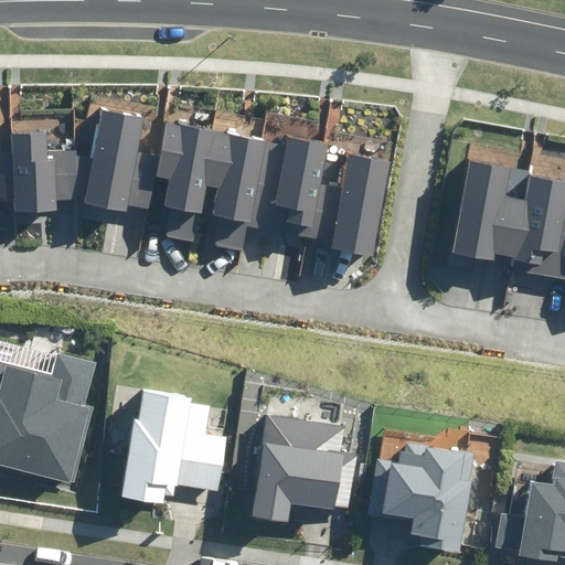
[(94,159),(76,156),(76,150),(46,151),(46,134),(10,135),(11,153),(0,153),(0,203),(14,203),(14,213),(56,212),(56,200),(77,201),(129,211),(129,206),(149,210),(156,177),(169,179),(164,205),(171,208),(166,237),(193,242),(199,213),(202,213),(208,184),(217,187),(212,216),(220,217),(214,245),(243,251),(247,226),(333,242),(332,248),(373,256),(390,163),(348,156),(342,188),(321,183),(328,144),(287,136),(285,145),(164,121),(159,156),(138,152),(144,119),(103,112),(94,159)]
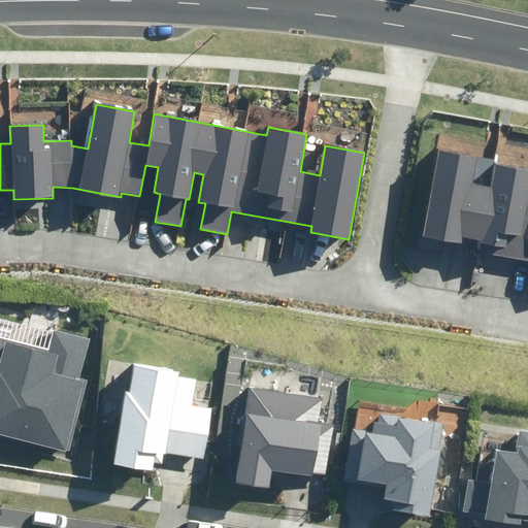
[(527,168),(494,163),(490,186),(473,184),(477,157),(435,151),(423,237),(463,243),(464,238),(482,241),(480,254),(527,261),(527,168)]
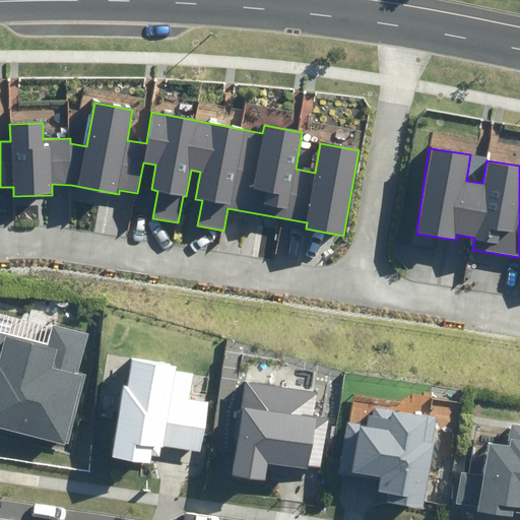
[(0,426),(69,445),(87,375),(79,373),(90,335),(54,325),(49,342),(0,329),(0,426)]
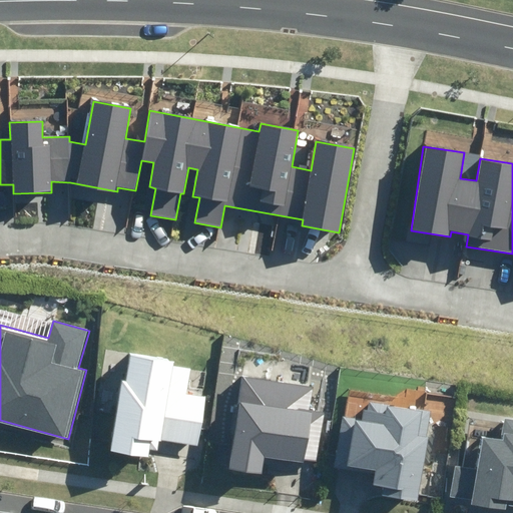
[(120,381),(110,451),(147,456),(148,449),(157,450),(159,439),(200,445),(207,397),(186,394),(190,370),(173,368),(174,361),(132,355),(128,382),(120,381)]
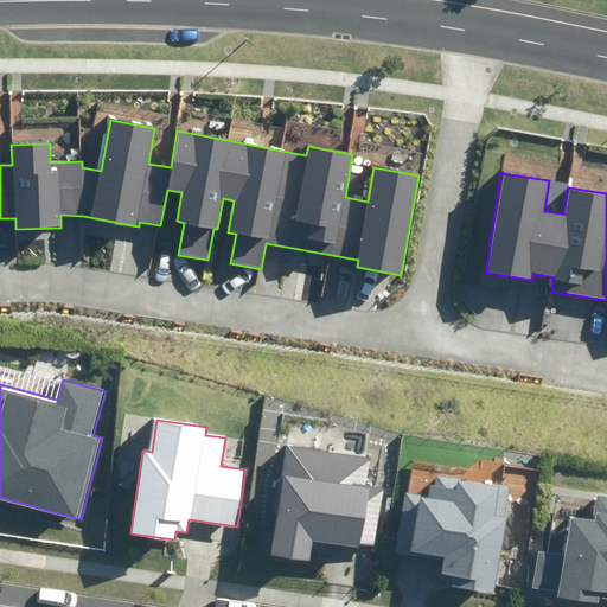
[(287,446),(269,554),(311,560),(314,540),(359,547),(360,543),(375,547),(384,487),(365,485),(370,459),(287,446)]
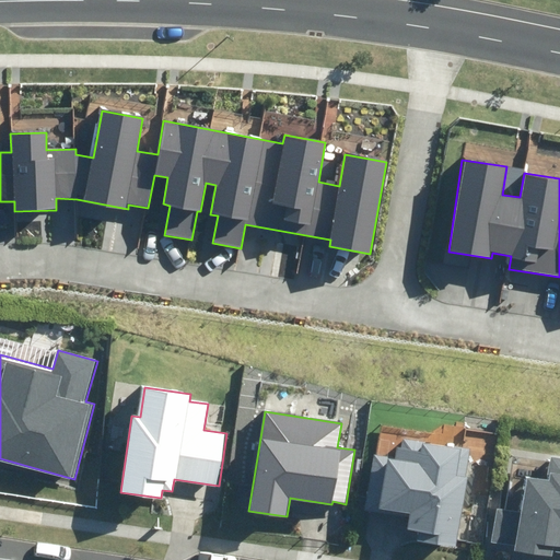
[(364,509),(409,517),(407,527),(418,529),(416,541),(455,548),(473,451),(406,439),(404,448),(398,447),(396,458),(375,454),(364,509)]
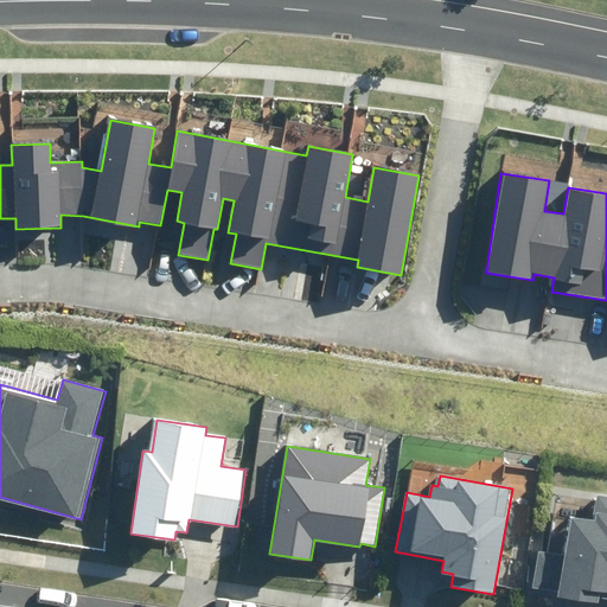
[(538,551),(532,587),(558,592),(557,596),(600,605),(601,600),(606,600),(606,496),(599,496),(594,522),(570,517),(563,556),(538,551)]
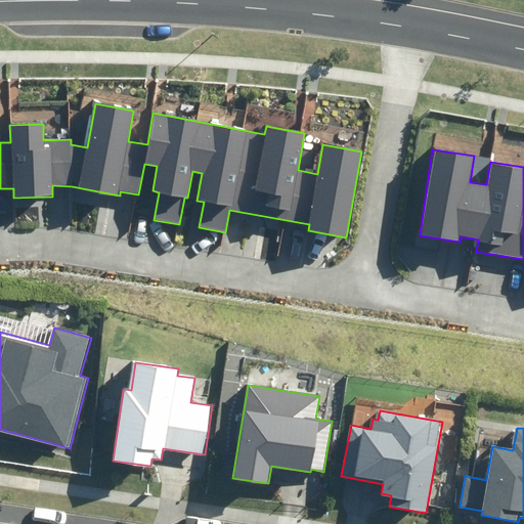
All buildings are outlined.
